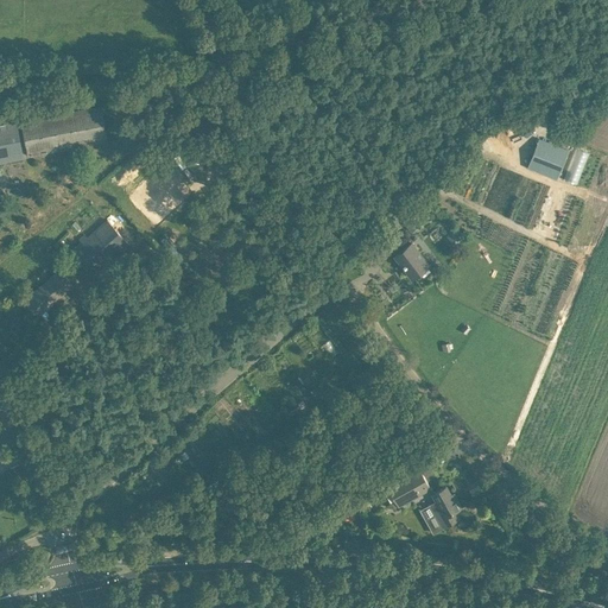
[(29,156),(107,140),(101,106),(21,121),(29,156)]
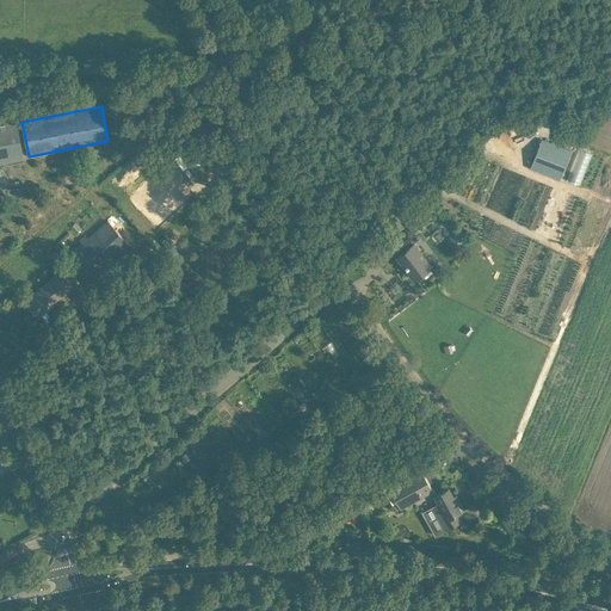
[(0,125),(0,155),(22,152),(16,123),(0,125)]
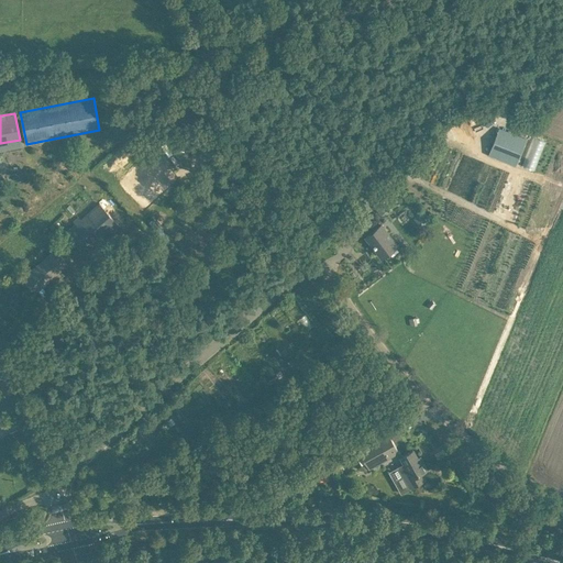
[(499,129),(489,154),(516,165),(526,139),(499,129)]
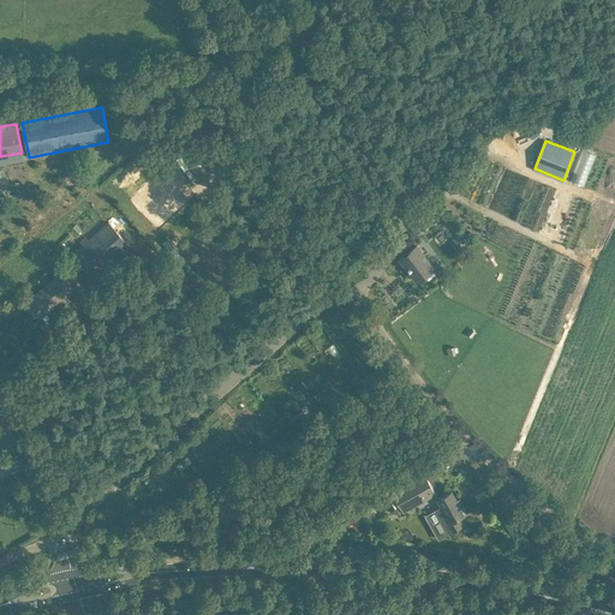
[(573,181),(585,185),(595,153),(583,149),(573,181)]
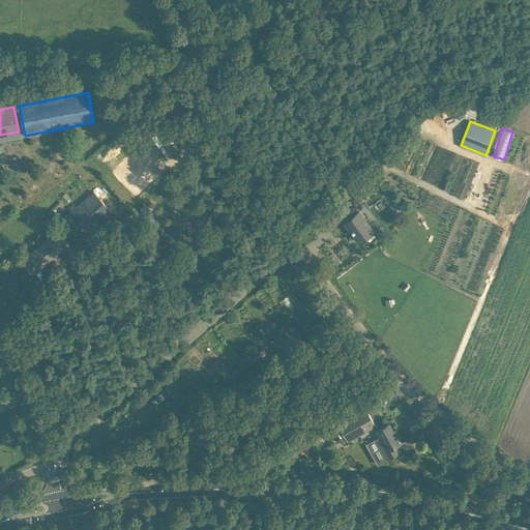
[(133,156),(114,173),(133,194),(141,187),(138,184),(145,178),(148,181),(162,169),(142,146),(131,154),(133,156)]
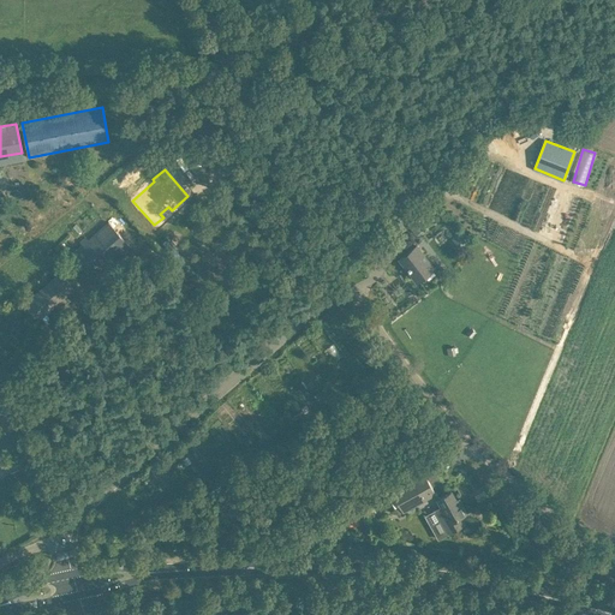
[(115,216),(72,255),(94,279),(136,240),(115,216)]
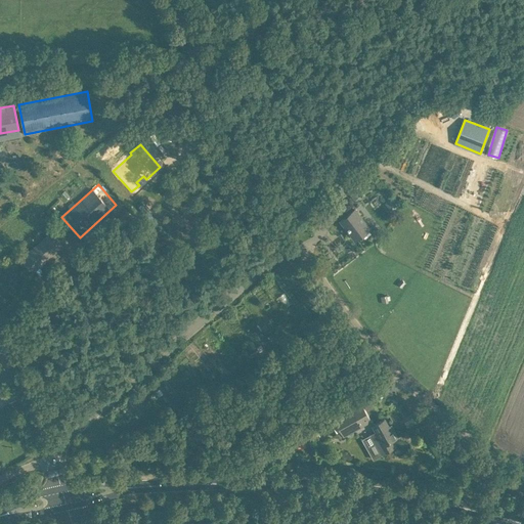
[(360,197),(355,189),(349,194),(354,201),(360,197)]
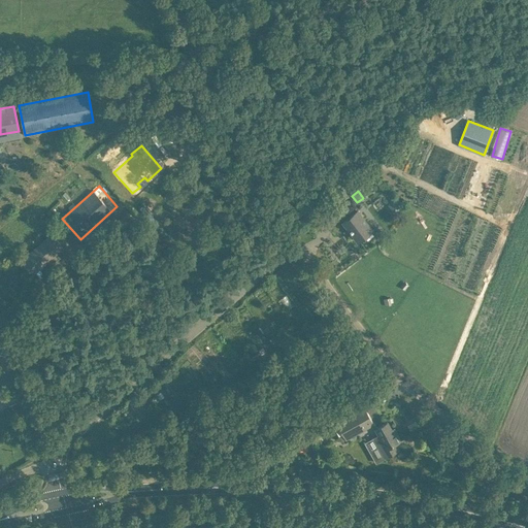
[(403,207),(396,198),(387,205),(395,215),(403,207)]
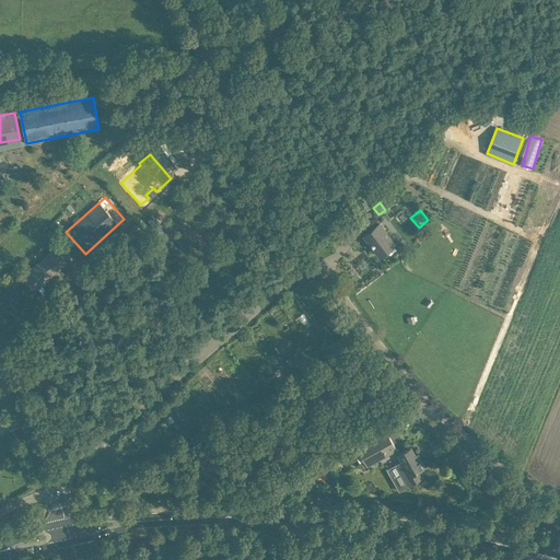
[(364,234),(380,255),(395,243),(378,223),(364,234)]
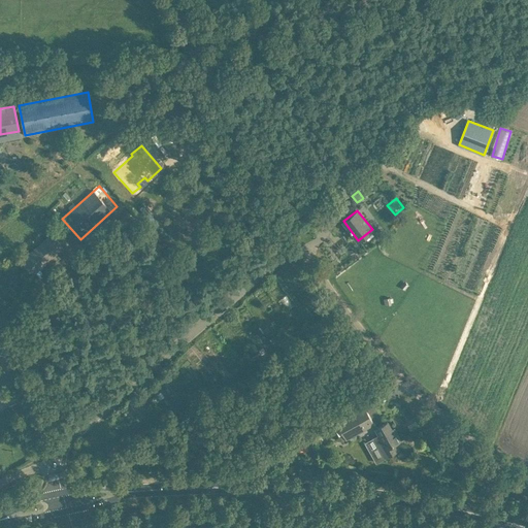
[(22,260),(33,273),(63,246),(52,234),(22,260)]
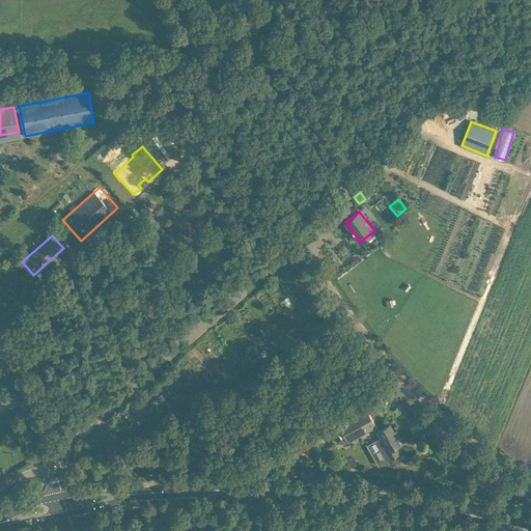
[(366,409),(338,424),(339,426),(345,437),(347,442),(375,425),(366,409)]
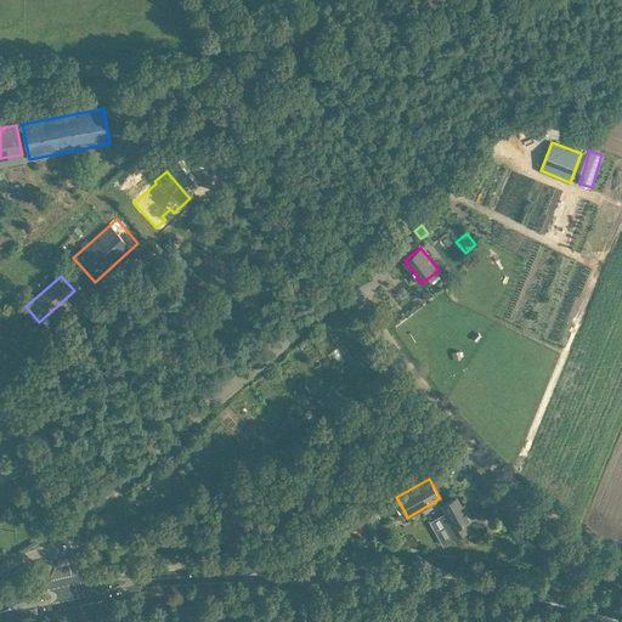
[(367,512),(380,504),(374,493),(351,505),(355,512),(365,507),(367,512)]
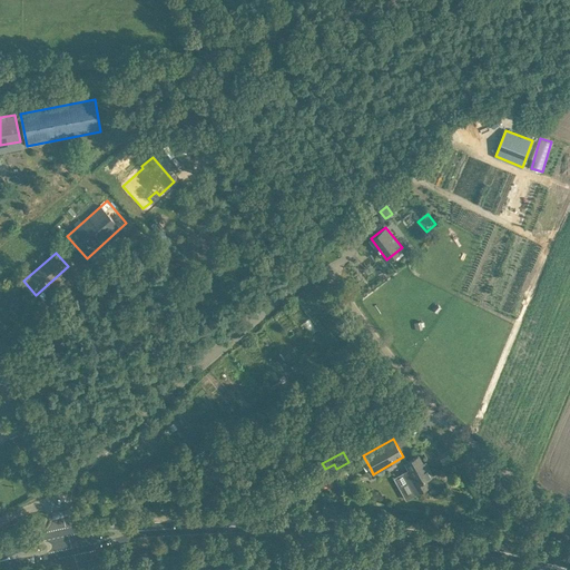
[(425,469),(418,455),(405,462),(410,469),(403,473),(414,494),(429,487),(424,479),(432,474),(428,467),(425,469)]
